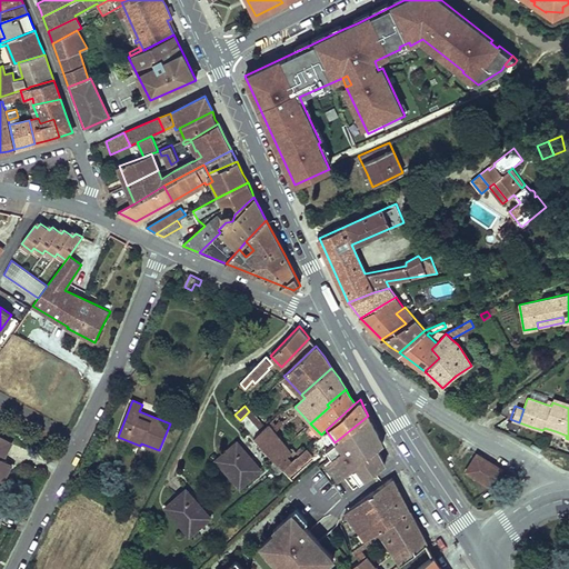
[(240,420),(253,437),(263,428),(249,411),(240,420)]
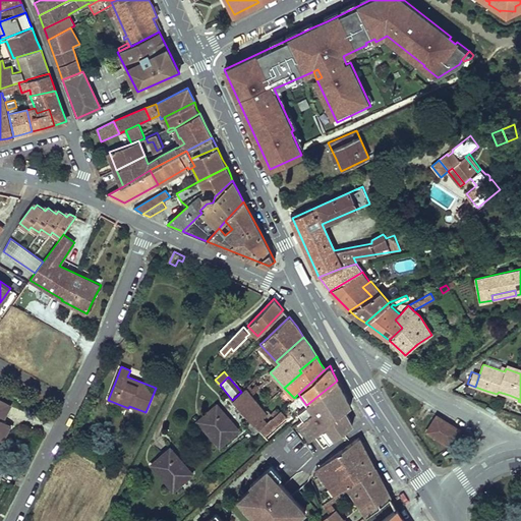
[(253,382),(258,388),(265,383),(258,377),(253,382)]
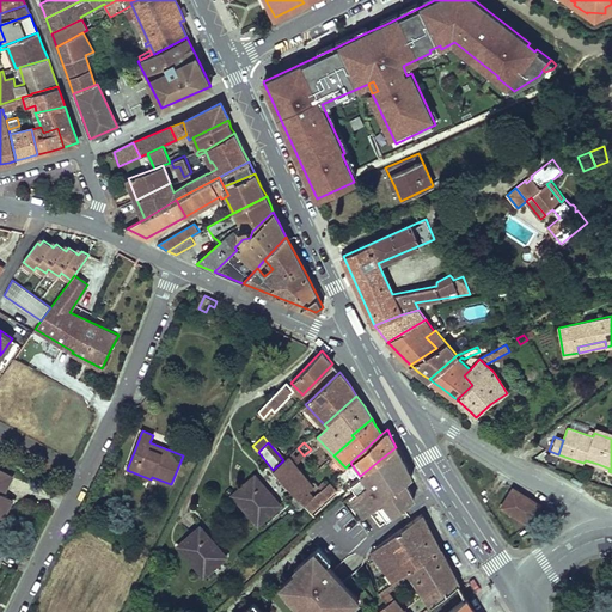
[(396,447),(360,476),(350,484),(355,491),(349,496),(365,516),(371,512),(390,497),(399,510),(415,499),(408,488),(404,483),(412,477),(396,447)]
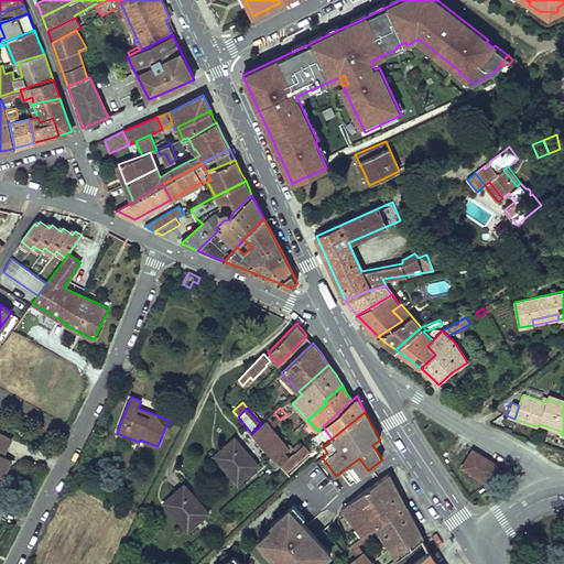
[(271,427),(280,420),(274,413),(261,424),(251,433),(272,456),(280,465),(288,458),(283,453),(289,447),(271,427)]
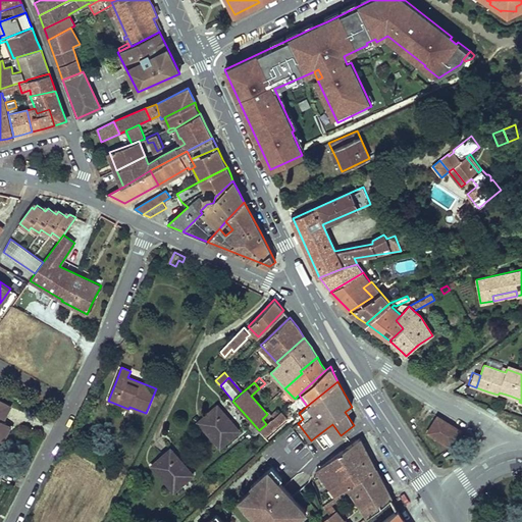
[(0,435),(6,423),(2,421),(10,406),(0,401),(0,435)]
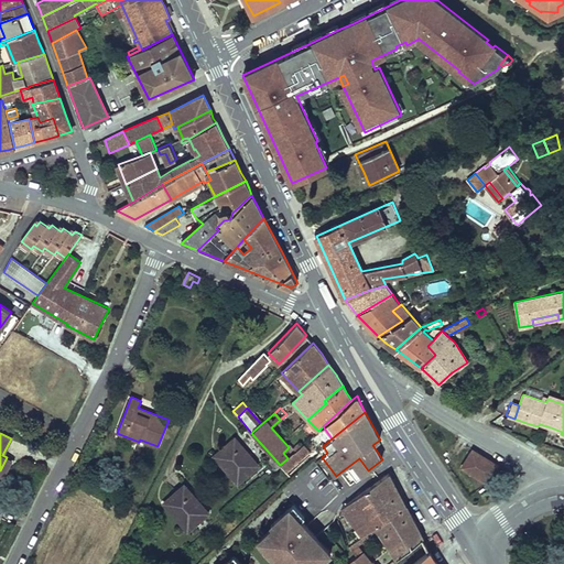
[(258,465),(235,438),(225,447),(217,453),(234,472),(230,475),(238,483),(258,465)]
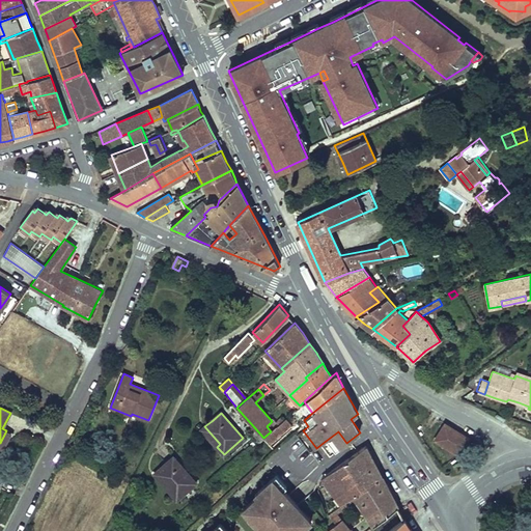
[(263,438),(259,442),(268,451),(277,443),(278,444),(295,428),(286,418),(278,425),(271,431),(263,438)]
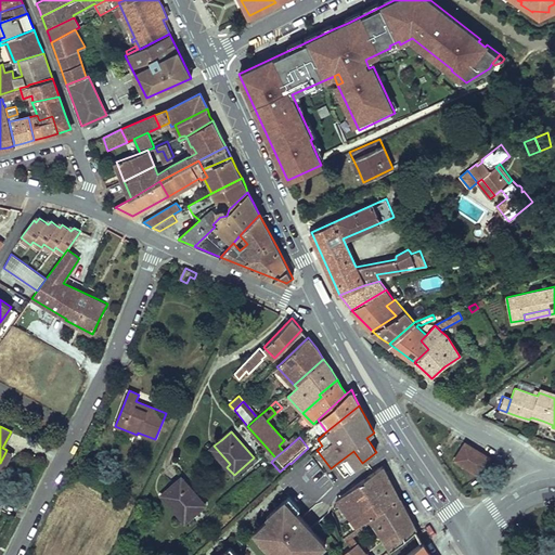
[(491,459),(466,442),(455,460),(480,476),(491,459)]
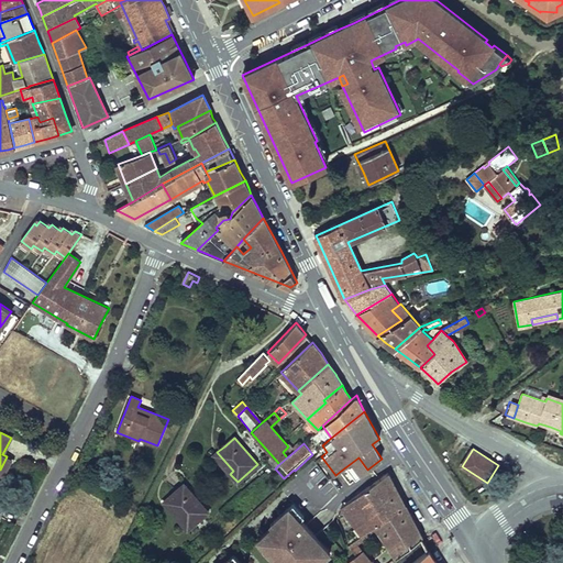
[(233,471),(217,452),(214,455),(230,474),(233,471)]
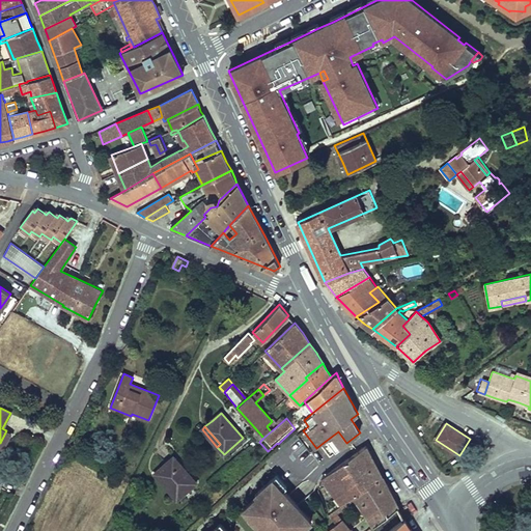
[(252,432),(259,442),(263,438),(256,429),(252,432)]
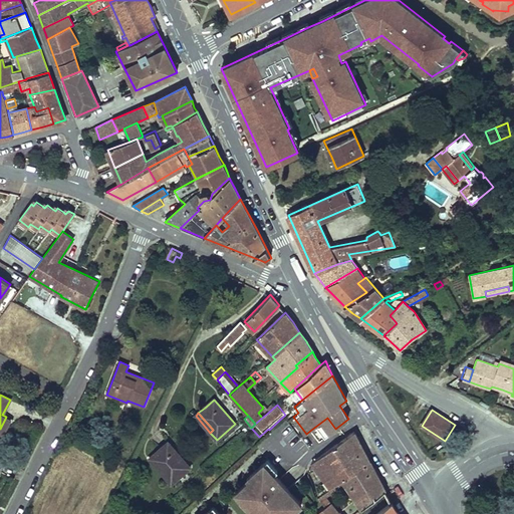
[(0,438),(7,424),(10,419),(6,417),(0,429),(0,438)]
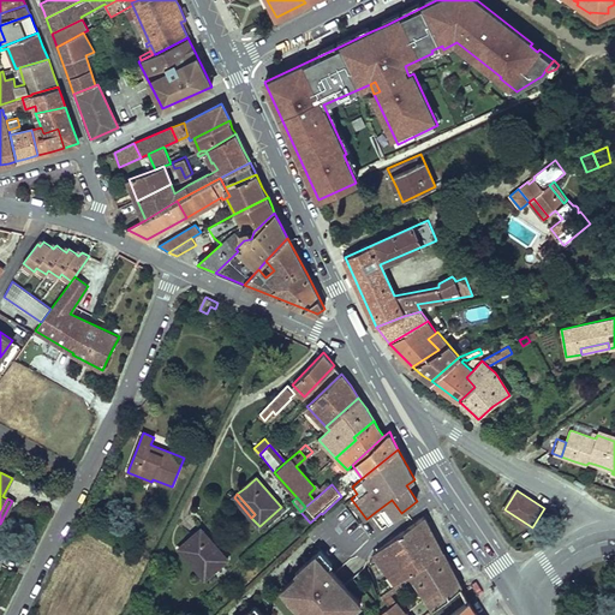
[(392,500),(372,514),(382,527),(401,513),(392,500)]
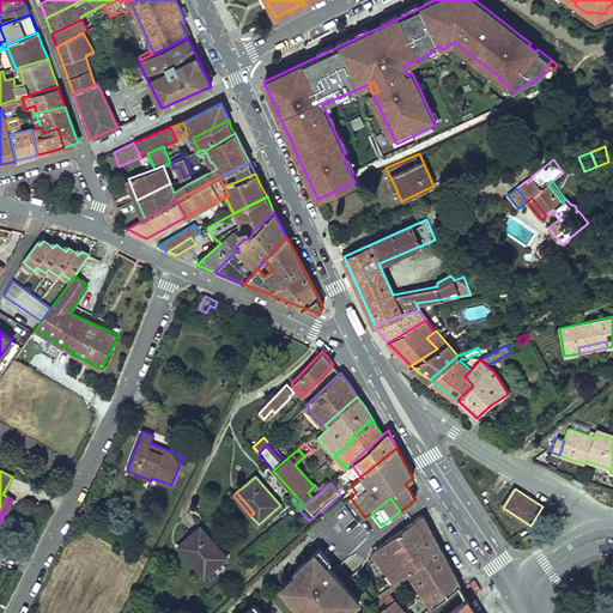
[(423,515),(372,551),(395,581),(398,578),(407,572),(441,550),(432,532),(423,515)]
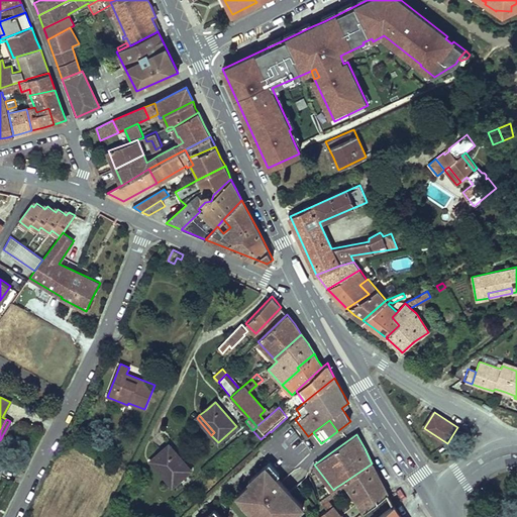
[(163,450),(153,458),(168,476),(166,478),(172,486),(191,470),(169,444),(163,450)]
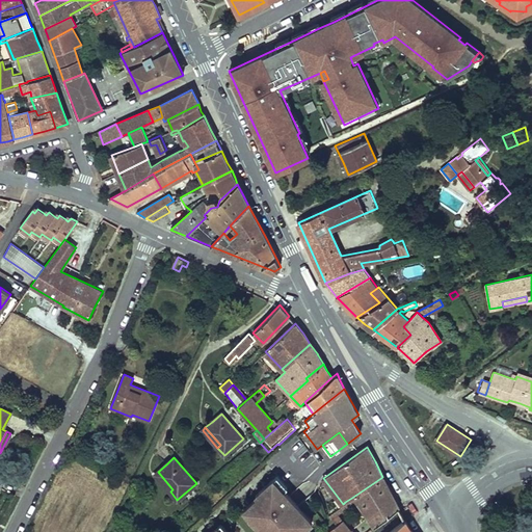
[(158,472),(155,474),(170,491),(173,489),(158,472)]
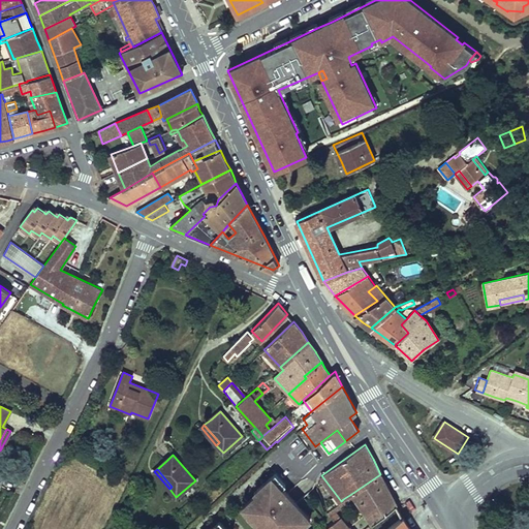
[(385,483),(380,474),(351,494),(366,512),(391,493),(385,483)]
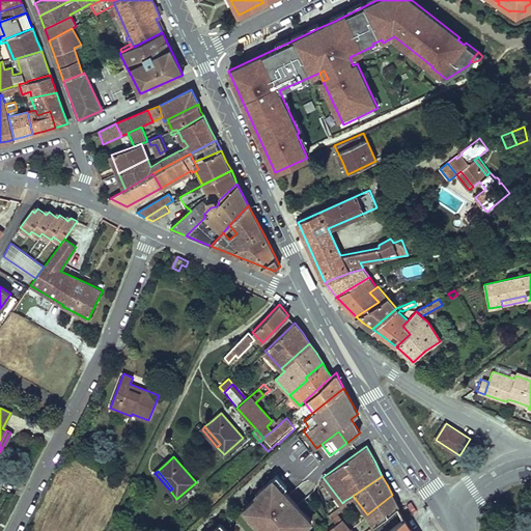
[(307,530),(314,525),(272,480),(241,511),(257,530),(307,530)]
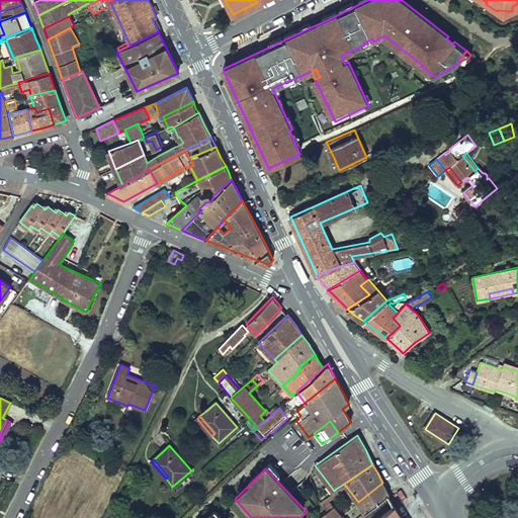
[(382,483),(358,502),(364,512),(387,494),(385,489),(382,483)]
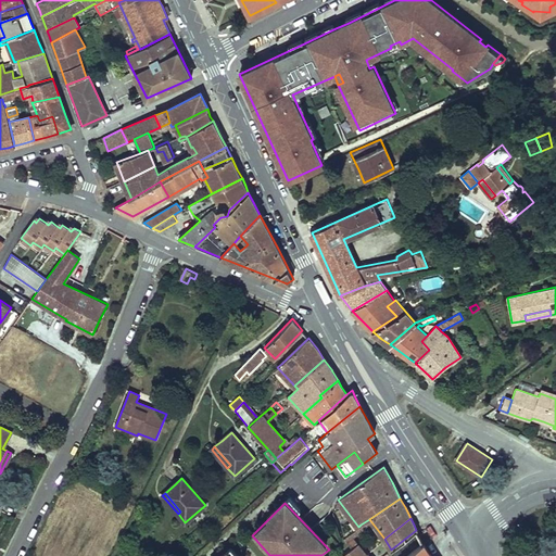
[(358,527),(343,538),(346,542),(352,538),(364,529),(361,525),(358,527)]
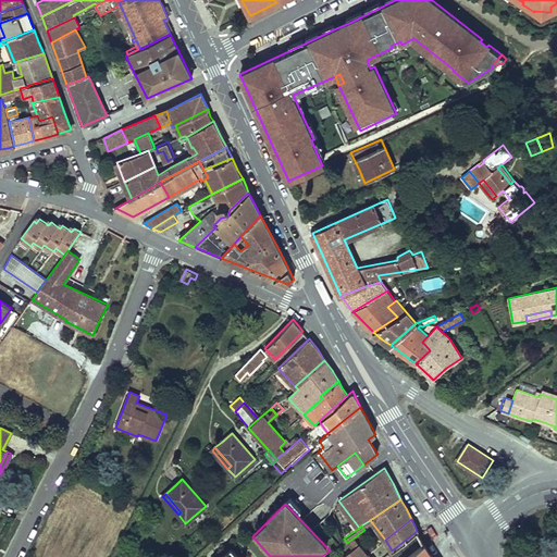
[(421,537),(417,531),(392,551),(395,556),(408,556),(424,544),(421,537)]
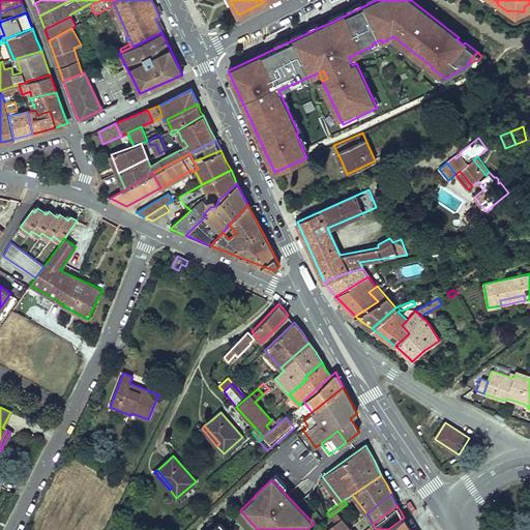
[(335,523),(341,519),(335,512),(330,517),(331,518),(335,523)]
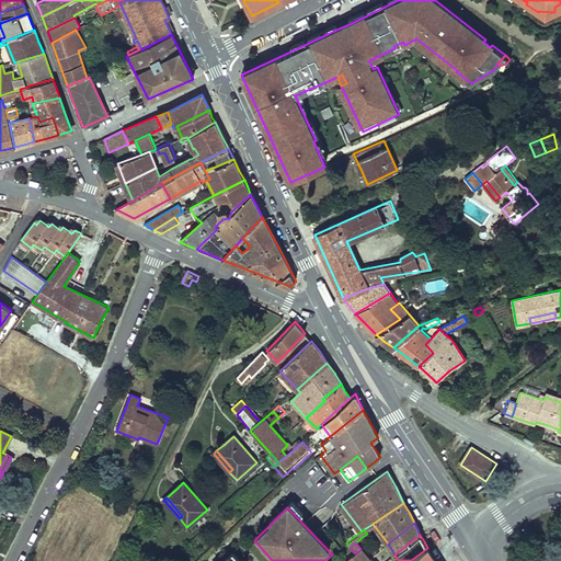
[(339,557),(342,560),(344,560),(355,553),(351,548),(339,557)]
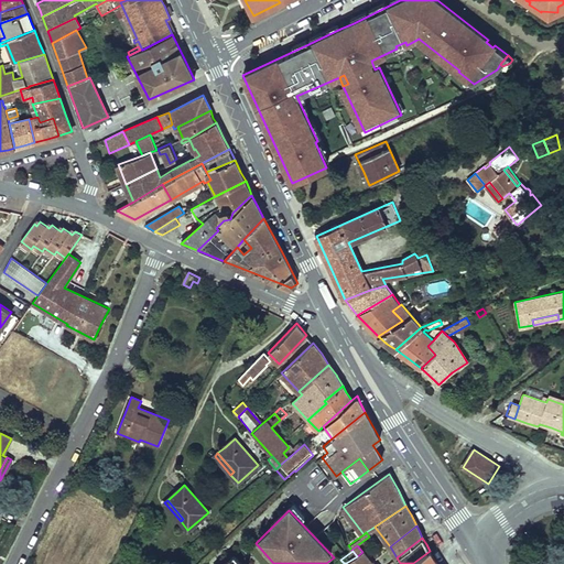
[(437,563),(430,551),(413,563),(437,563)]
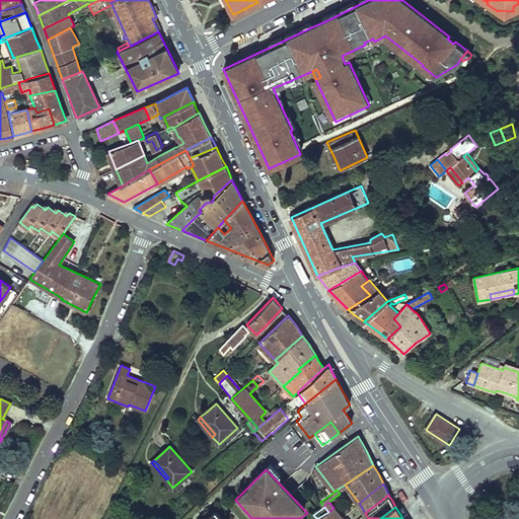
[(318,518),(341,518),(342,518),(334,508),(328,512),(318,518)]
